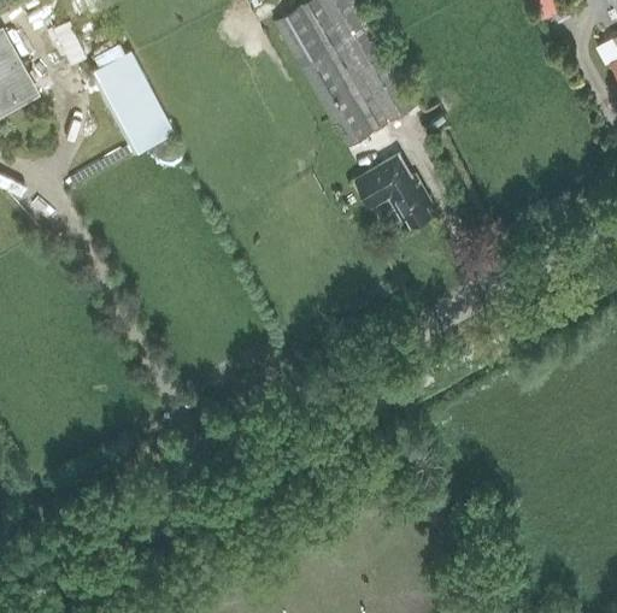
[(311,0),(271,24),(347,149),(416,107),(350,0),(311,0)]
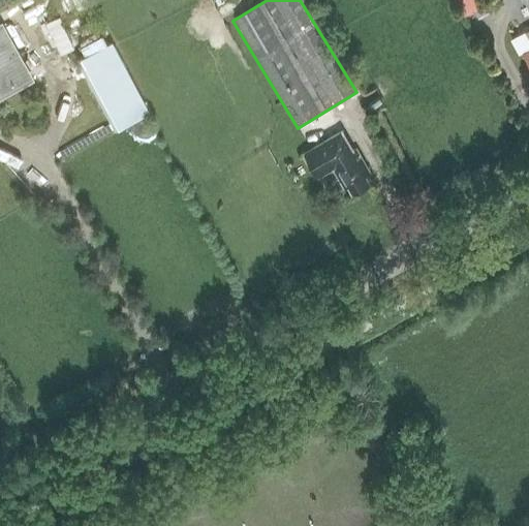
[(483,7),(478,0),(455,0),(464,18),(483,7)]
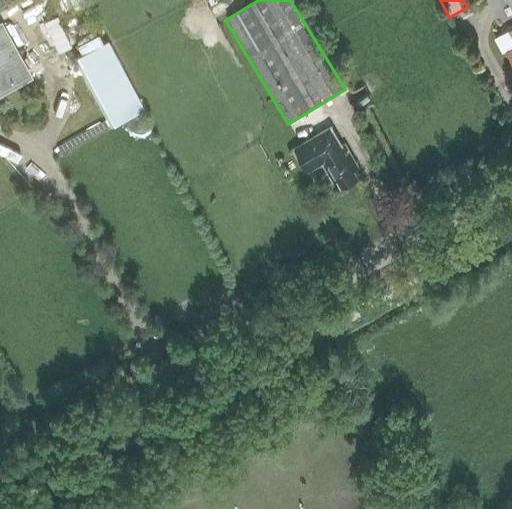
[(0,95),(30,79),(0,26),(0,95)]
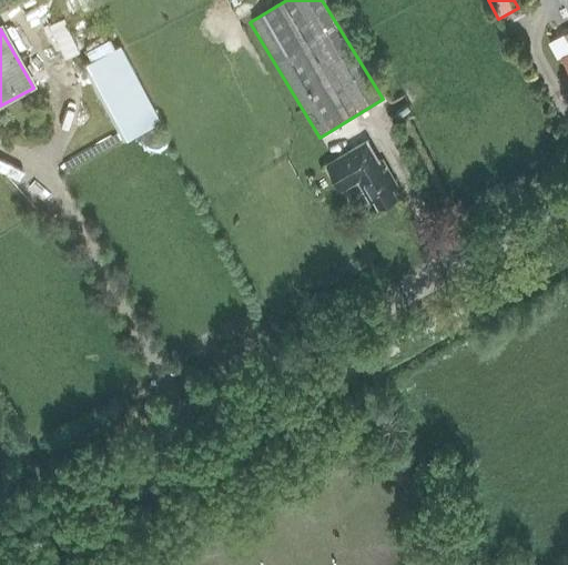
[(120,46),(118,47),(84,64),(128,143),(153,128),(159,124),(161,122),(120,46)]
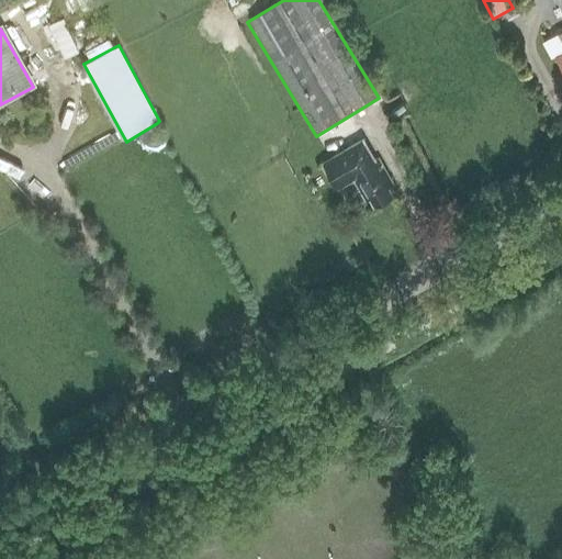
[(388,190),(392,187),(378,161),(373,164),(362,144),(364,143),(364,142),(325,165),(339,191),(340,190),(339,188),(352,180),(367,203),(371,200),(374,207),(391,197),(388,190)]
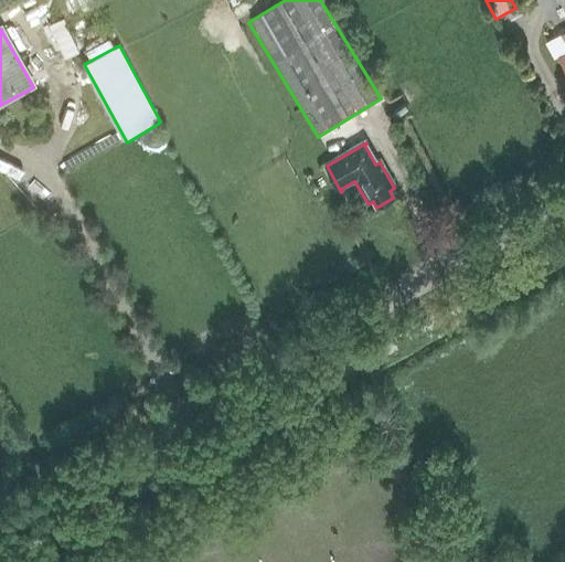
All buildings are outlined.
